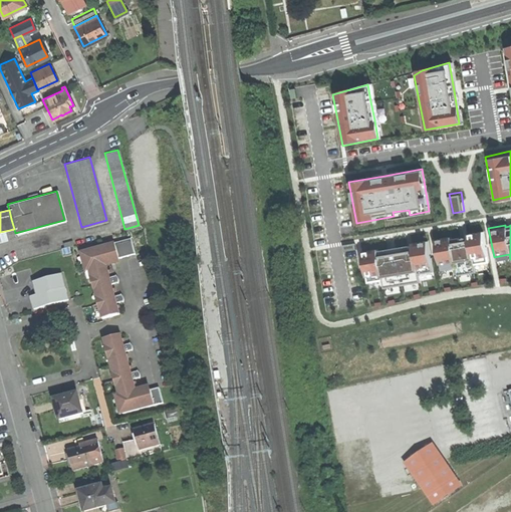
[(459,239),(450,241),(449,234),(433,237),(439,267),(454,264),(455,272),(474,268),(473,262),(487,259),(481,229),(463,232),(458,233),(459,239)]
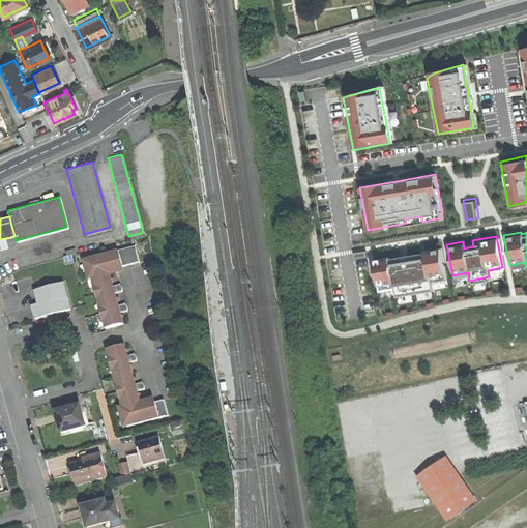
[(133,244),(83,258),(87,270),(88,270),(89,273),(85,274),(86,279),(90,277),(96,300),(104,327),(121,322),(118,311),(116,304),(113,291),(111,285),(107,268),(137,260),(133,244)]
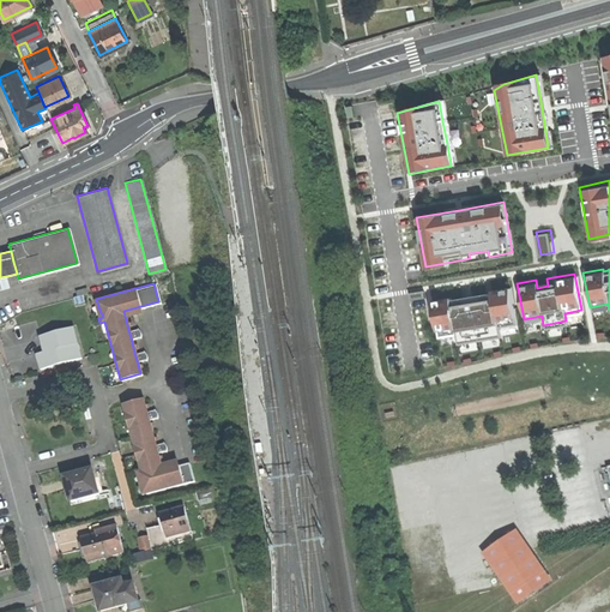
[(466,301),(460,303),(459,295),(430,301),(435,324),(438,336),(456,333),(457,342),(478,337),(501,334),(499,324),(515,322),(508,286),(488,289),(481,291),(482,298),(471,300),(466,301)]
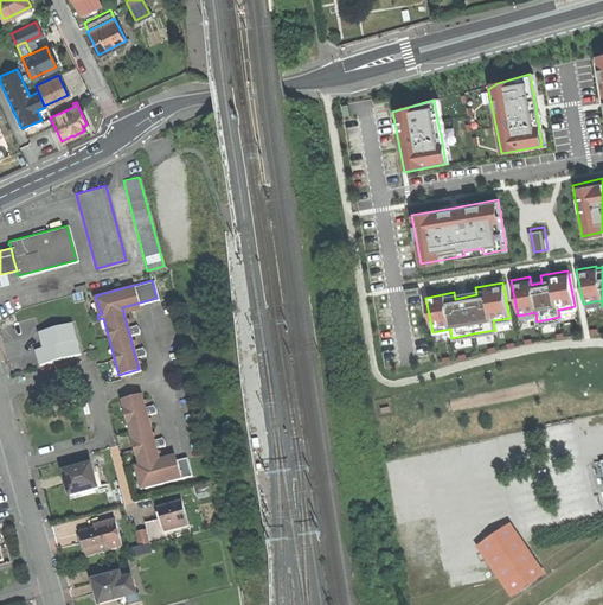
[(32,349),(36,363),(77,352),(69,323),(36,331),(40,346),(32,349)]
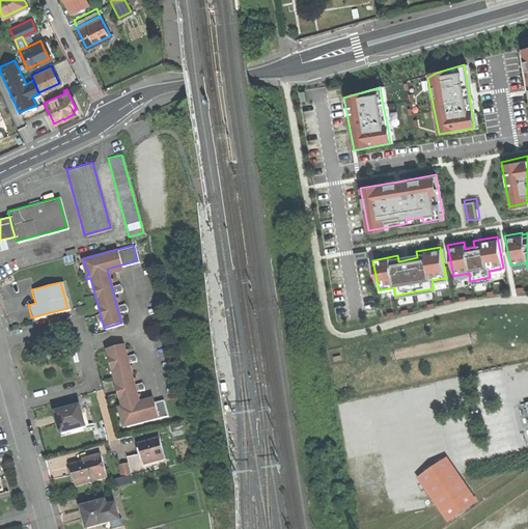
[(118,283),(111,285),(113,291),(119,290),(120,289),(120,287),(119,286),(119,284),(118,283)]
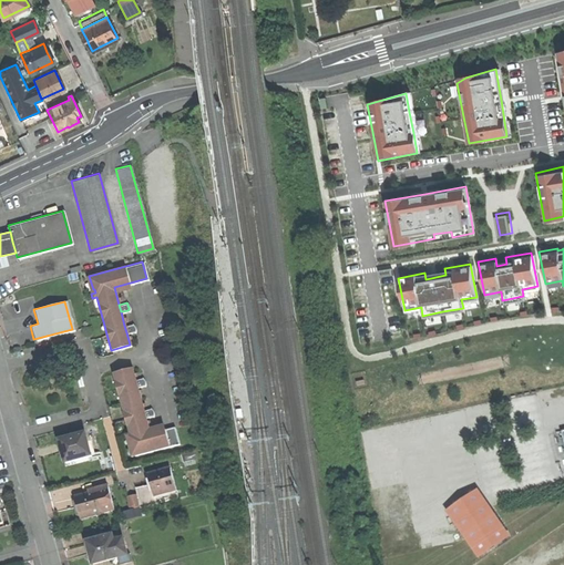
[(132,324),(124,326),(126,332),(133,330),(134,329),(134,328),(134,327),(133,326),(133,325),(132,324)]
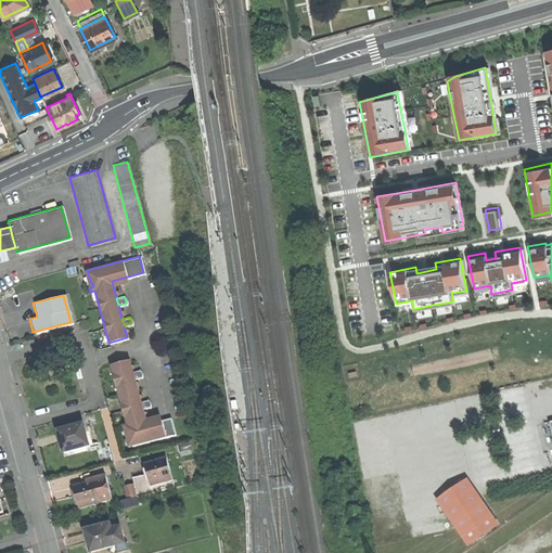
[(110,364),(119,401),(138,397),(132,378),(131,371),(128,359),(110,364)]
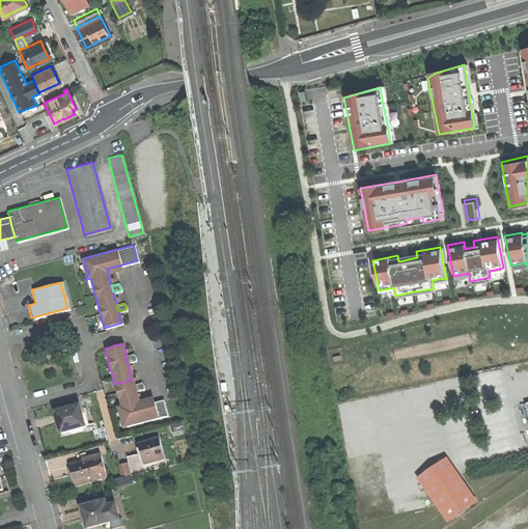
[(132,353),(126,355),(127,362),(134,360),(134,359),(135,358),(134,356),(134,354),(132,353)]
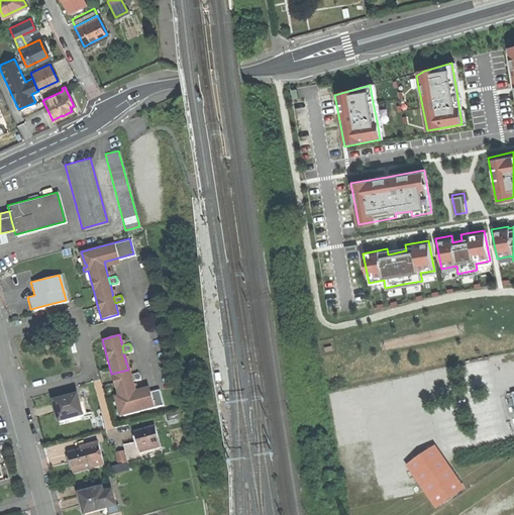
[(128,370),(111,374),(114,383),(117,395),(113,396),(114,400),(118,399),(119,402),(118,402),(121,414),(162,404),(158,389),(135,394),(131,380),(129,374),(128,370)]
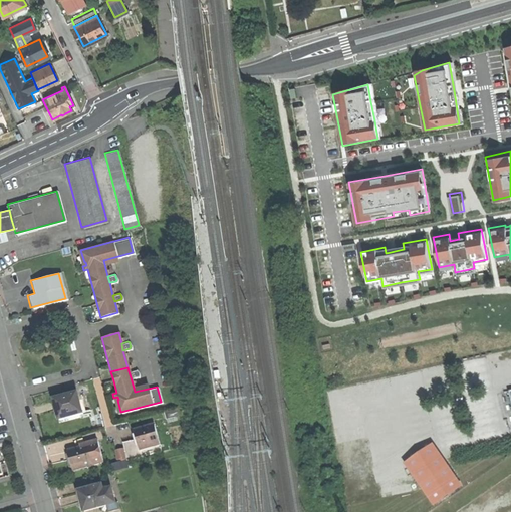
[(136,369),(129,371),(131,377),(138,375),(138,374),(138,373),(137,371),(137,369),(136,369)]
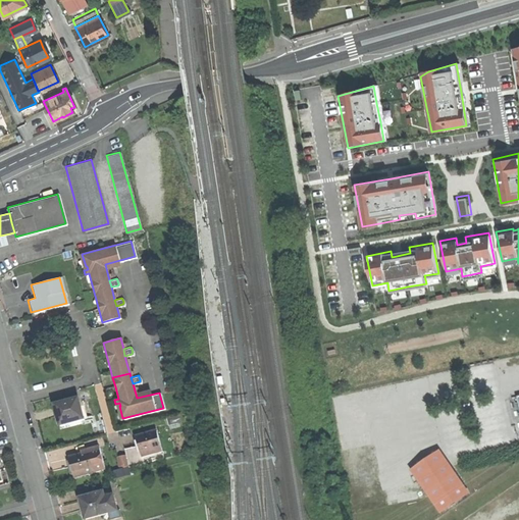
[(56,416),(58,424),(81,418),(81,417),(85,416),(82,403),(78,404),(75,398),(53,404),(56,416)]
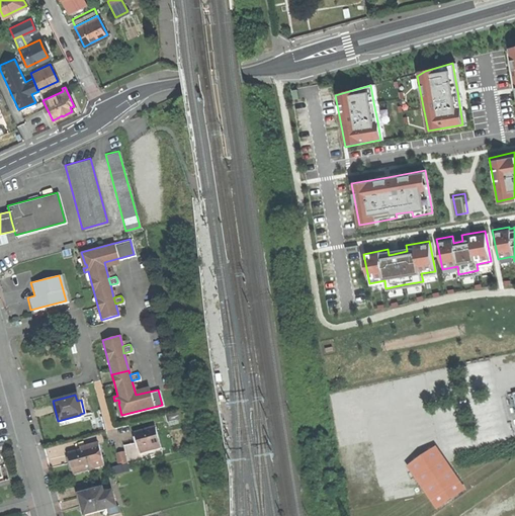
[(144,429),(134,432),(136,441),(139,452),(159,447),(154,426),(144,429)]
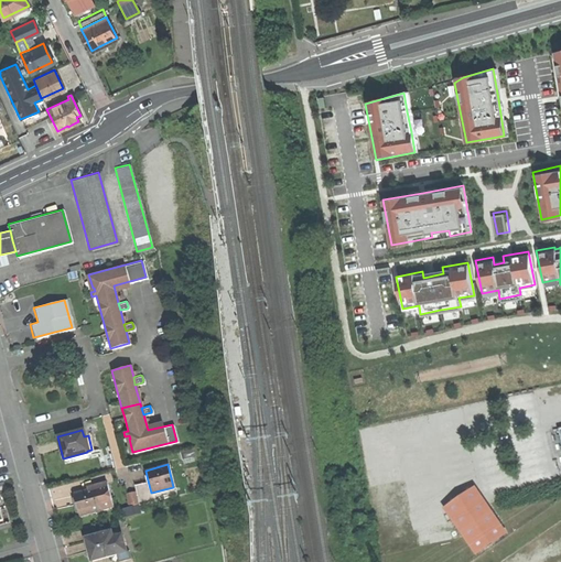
[(175,494),(173,487),(151,493),(148,481),(131,484),(133,490),(137,504),(175,494)]
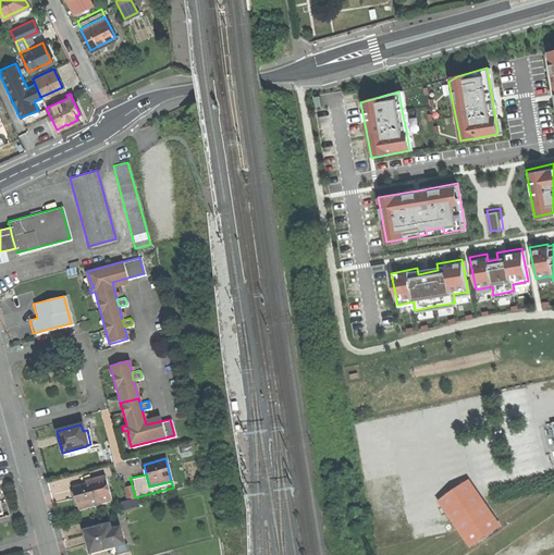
[(93,478),(94,481),(99,502),(110,500),(103,476),(93,478)]
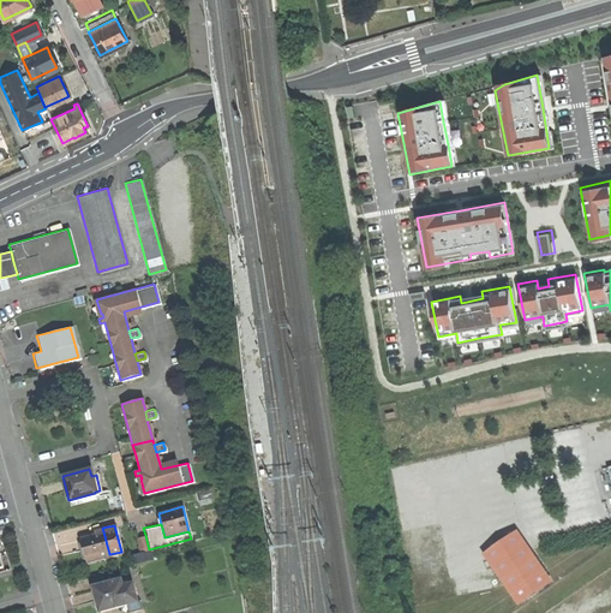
[(519,605),(556,582),(523,528),(486,549),(519,605)]
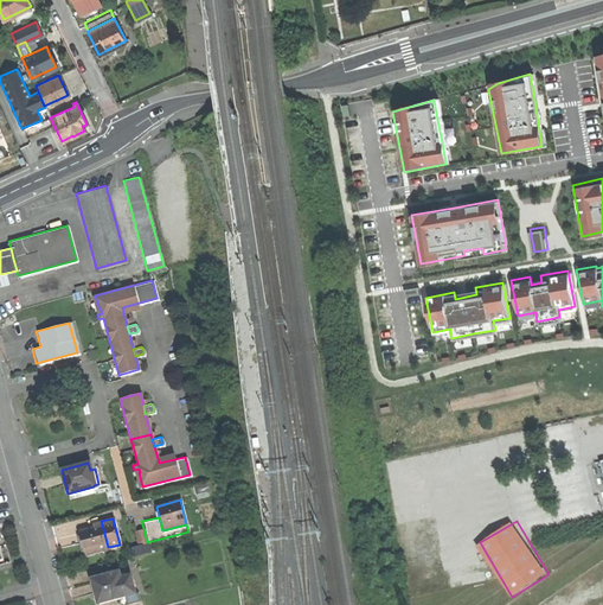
[(81,541),(84,554),(108,547),(102,524),(94,527),(78,530),(81,541)]
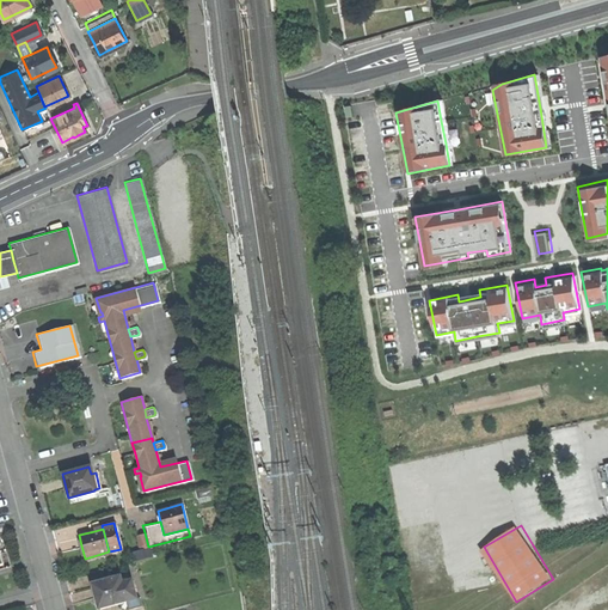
[(134,535),(137,549),(148,547),(145,532),(134,535)]
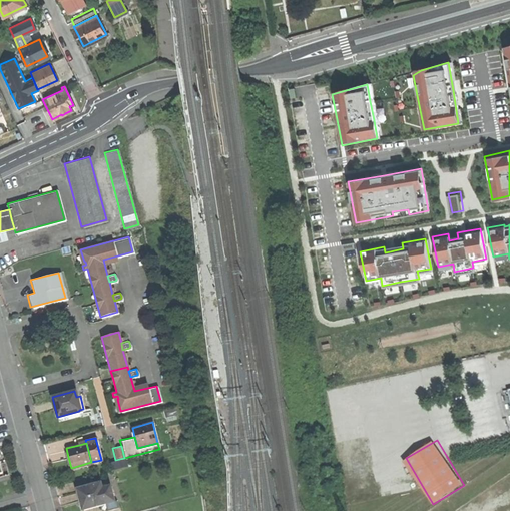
[(126,465),(124,458),(115,460),(108,462),(110,469),(126,465)]
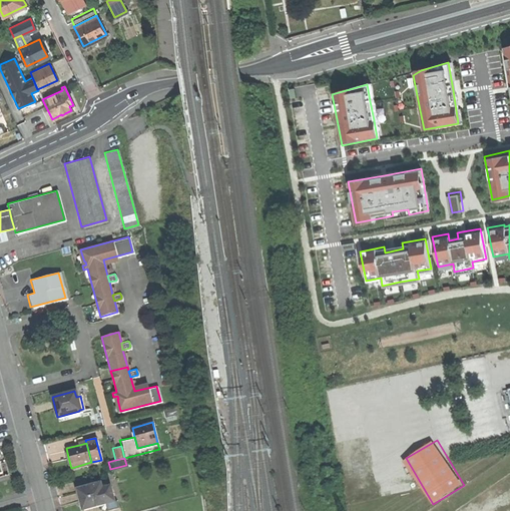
[(99,483),(77,489),(79,499),(82,508),(104,503),(106,509),(117,506),(115,499),(112,500),(109,486),(101,489),(99,483)]
